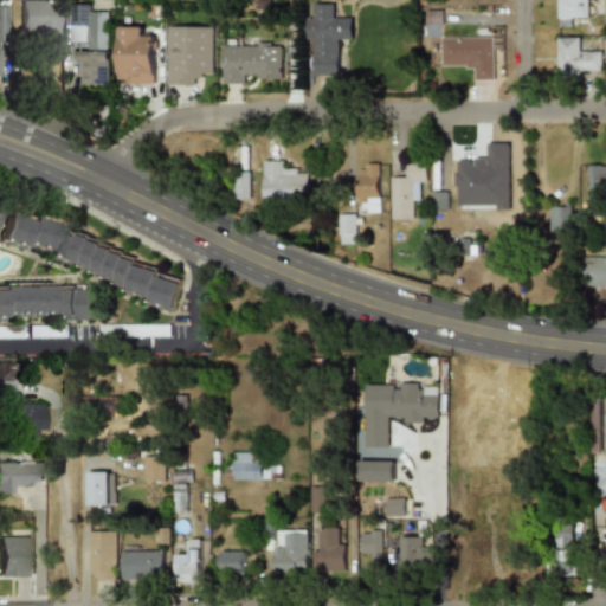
[(57,39),(57,0),(27,0),(27,39),(57,39)]
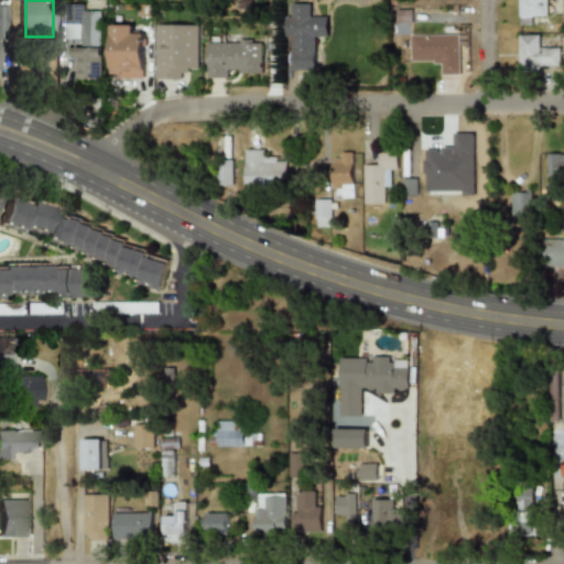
[(537,13),(548,12),(548,0),(517,0),(518,23),(538,23),(537,13)]
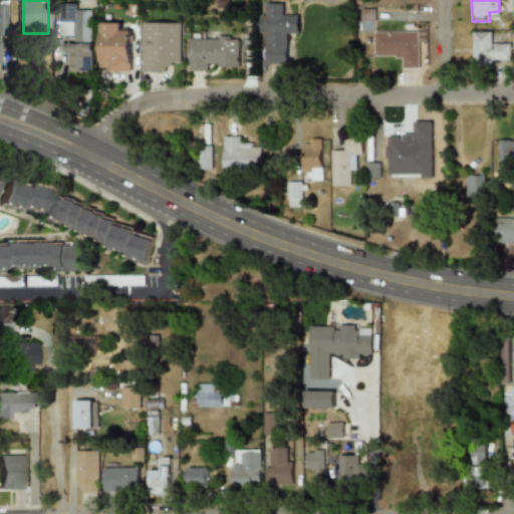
[(93,71),(93,11),(81,11),(81,3),(53,3),(53,38),(66,38),(66,71),(93,71)]
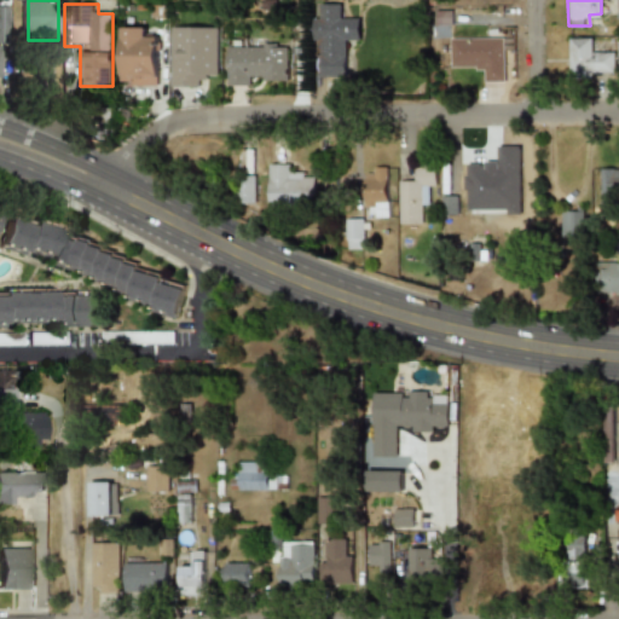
[(318,4),(317,76),(350,76),(350,40),(362,40),(362,16),(341,16),(341,4),(318,4)]
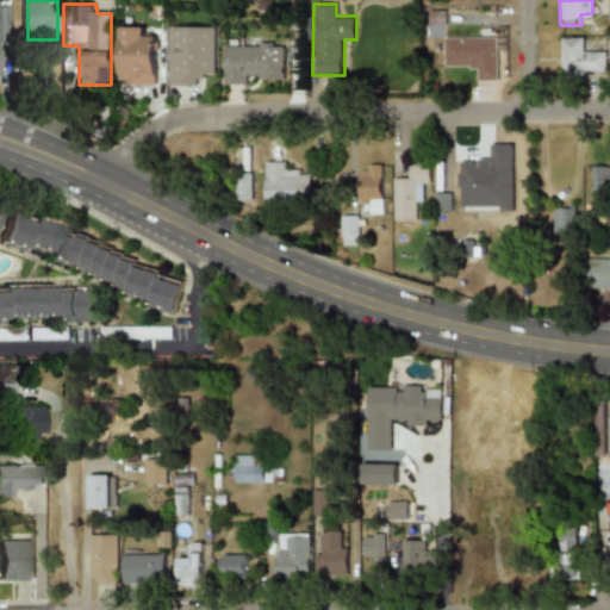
[(155,83),(155,38),(142,38),(142,26),(118,26),(118,83),(155,83)]
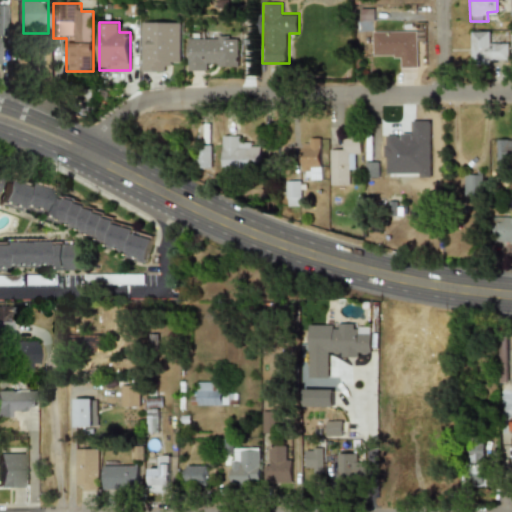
[(180,22),(141,22),(141,71),(169,71),(169,61),(180,61),(180,22)]
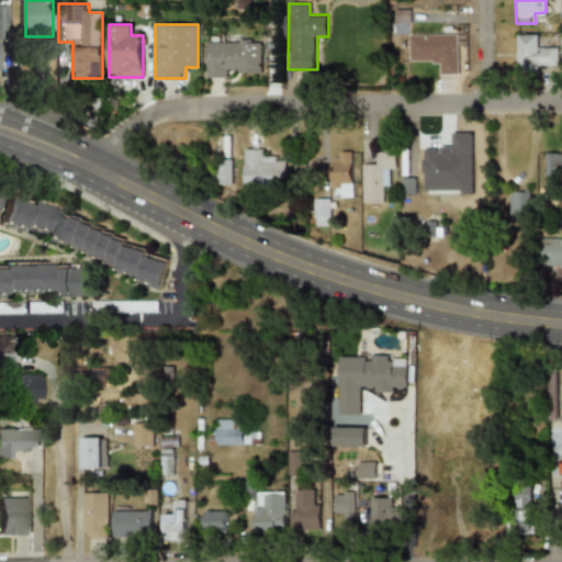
[(456,35),(408,35),(408,60),(435,60),(435,71),(456,71),(456,35)]
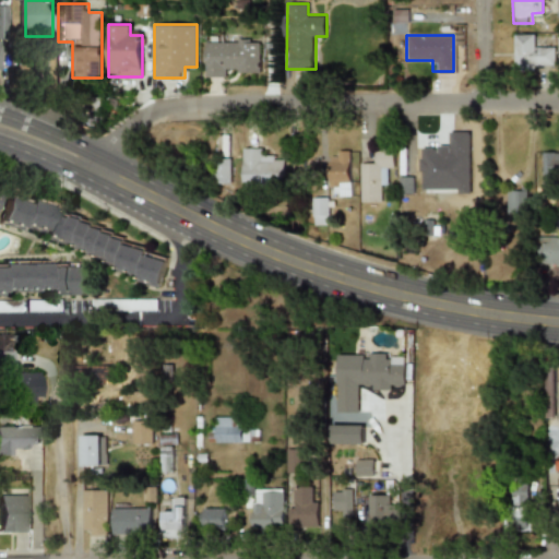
[(534,35),(513,35),(513,66),(555,66),(555,46),(534,46),(534,35)]
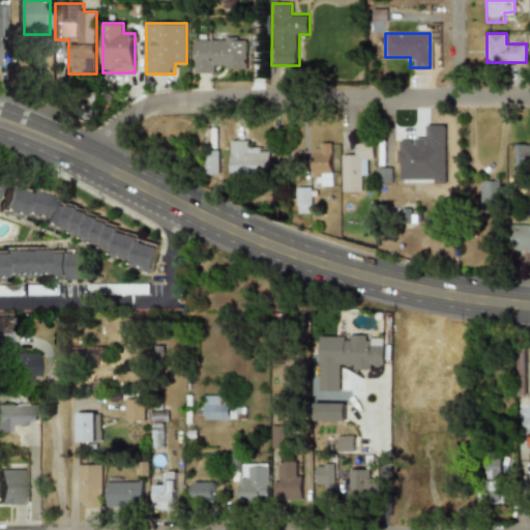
[(247,37),(194,37),(194,72),(247,72),(247,37)]
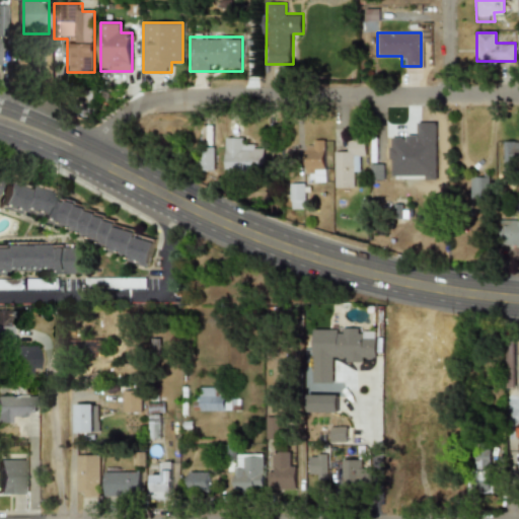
[(435,123),(417,123),(417,137),(389,137),(389,175),(425,175),(425,179),(435,179),(435,123)]
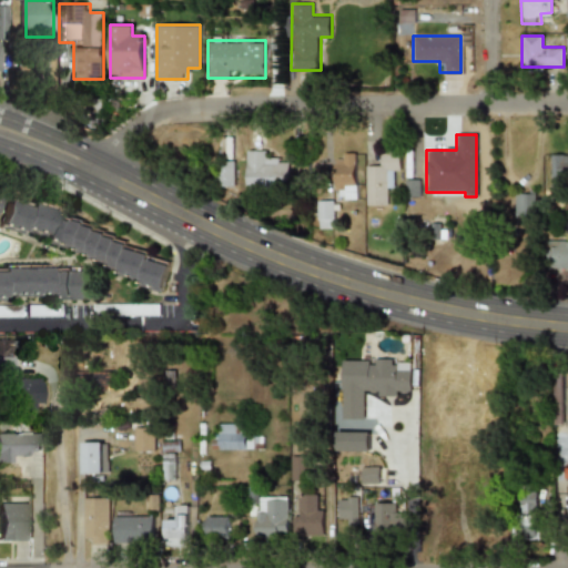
[(247,151),(246,193),(288,193),(290,162),(280,162),(280,158),(266,158),(266,151),(247,151)]
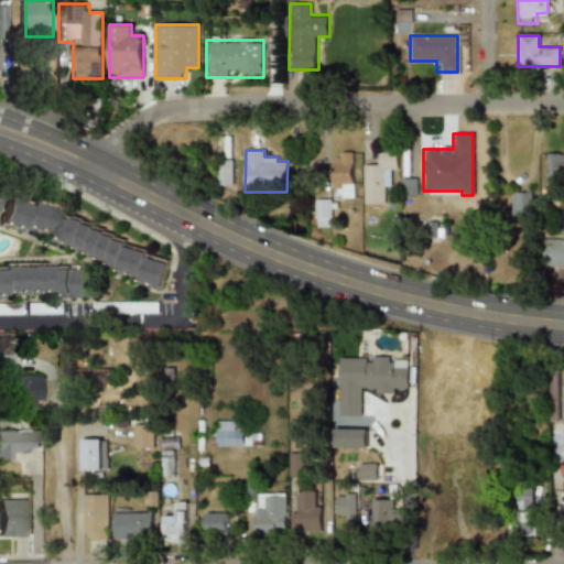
[(365,204),(386,204),(384,186),(391,186),(391,170),(398,170),(397,151),(379,152),(379,165),(364,165),(365,204)]
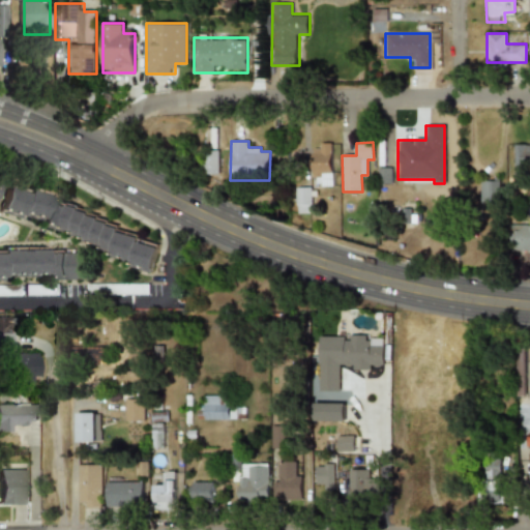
[(332,184),(332,145),(313,145),(314,184),(332,184)]
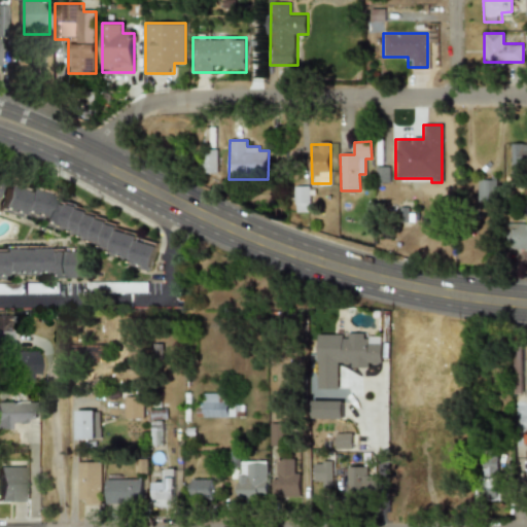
[(526,144),(511,144),(511,176),(526,177),(526,161),(526,144)]
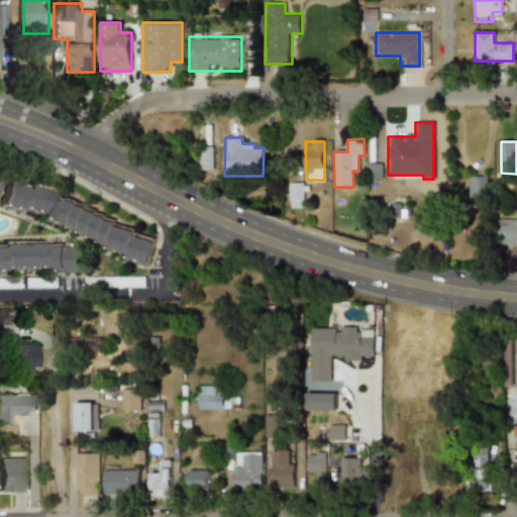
[(197,146),(197,170),(213,170),(213,146),(197,146)]
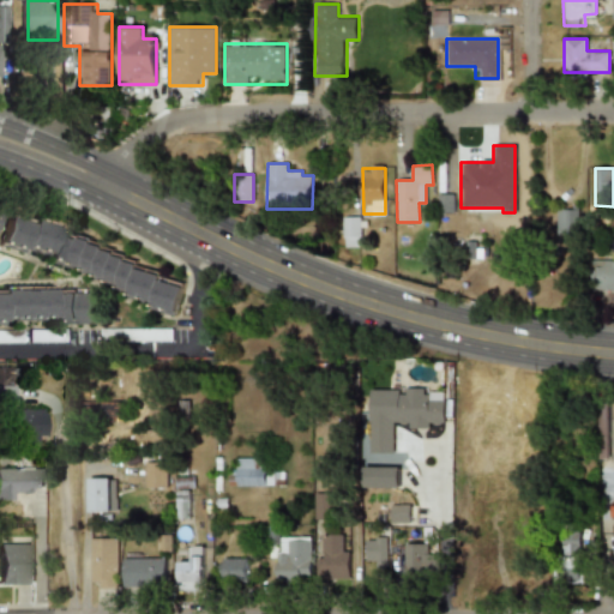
[(555,234),(577,233),(577,209),(555,210),(555,234)]
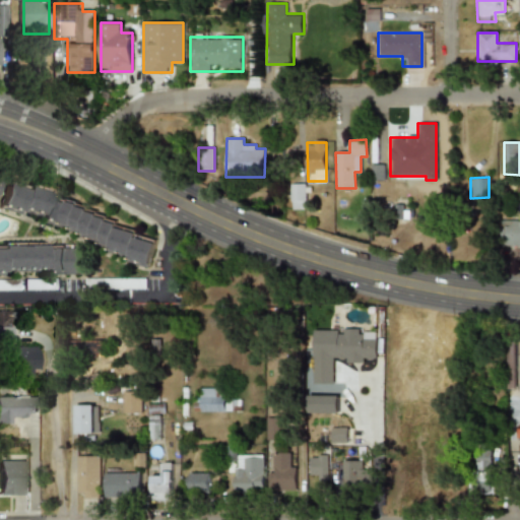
[(146,264),(154,246),(134,237),(135,234),(8,178),(0,196),(0,207),(16,215),(20,207),(40,215),(39,217),(146,264)]
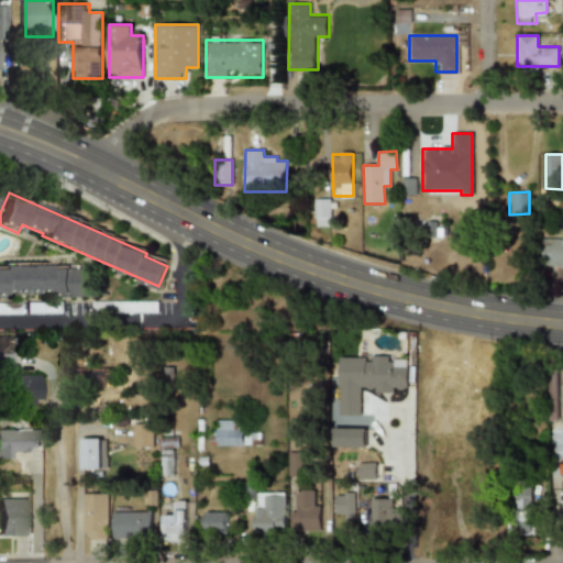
[(330,199),(316,199),(317,227),(331,227),(330,199)]
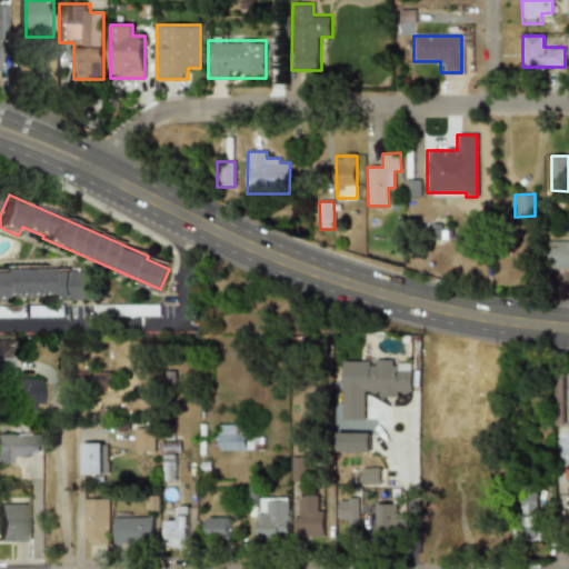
[(568,269),(568,241),(545,240),(543,269),(568,269)]
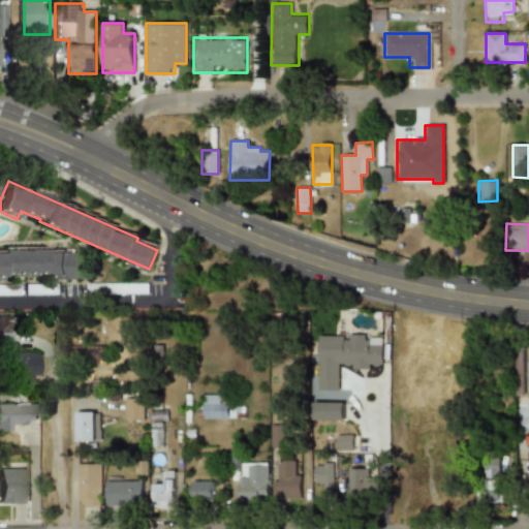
[(0,277),(84,278),(84,249),(0,248),(0,277)]
